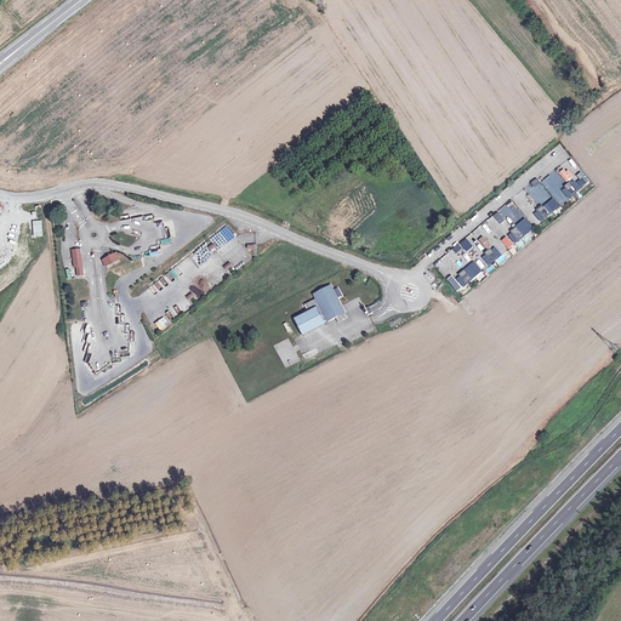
[(571,62),(564,68),(571,75),(577,70),(571,62)]
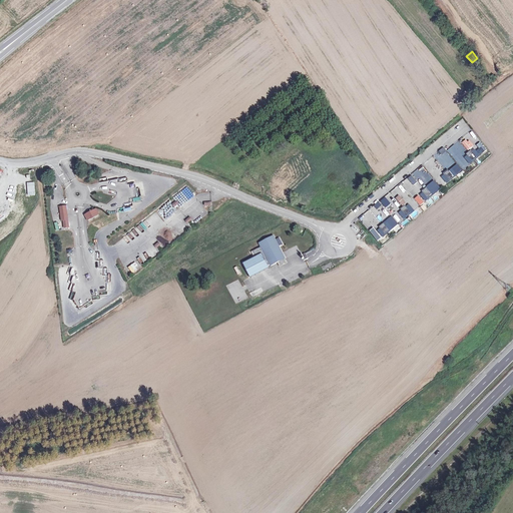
[(473,146),(467,138),(461,142),(467,150),(473,146)]
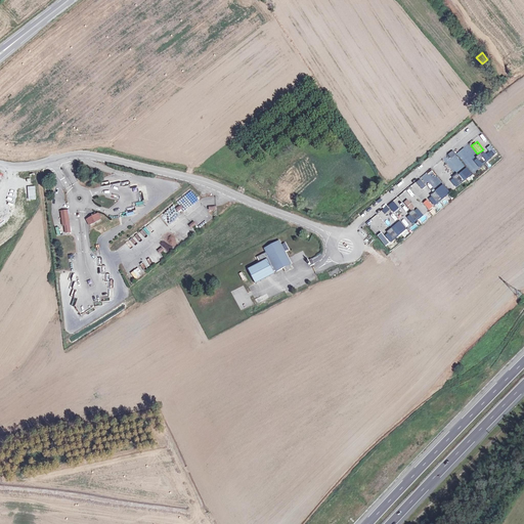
[(466,165),(477,157),(469,144),(456,153),(466,165)]
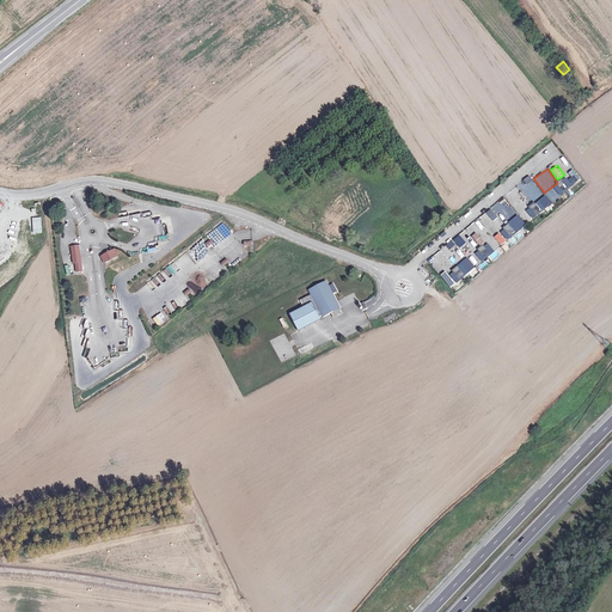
[(524,195),(532,188),(528,183),(532,181),(530,177),(516,187),(524,195)]
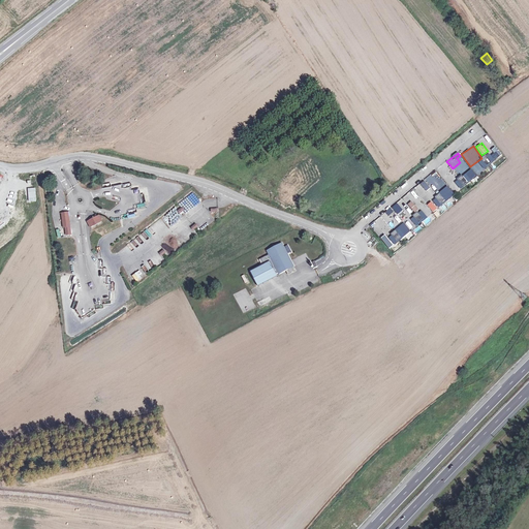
[(484,161),(488,166),(493,162),(489,157),(487,155),(481,159),(484,161)]
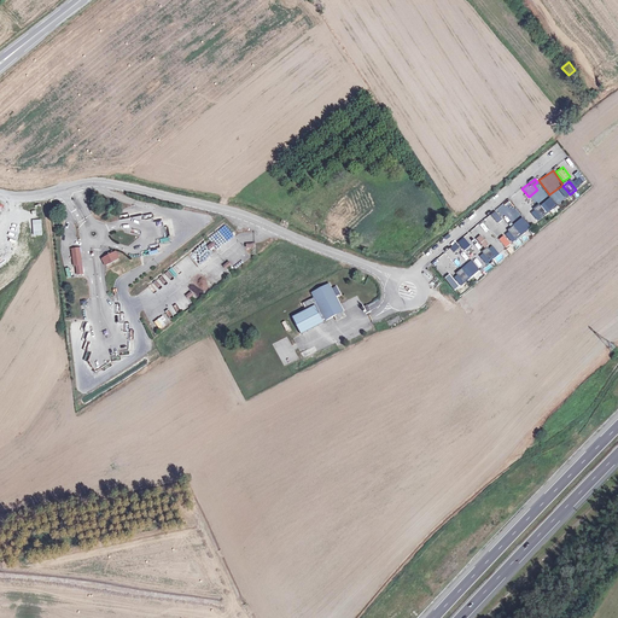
[(530,196),(531,204),(540,202),(538,193),(530,196)]
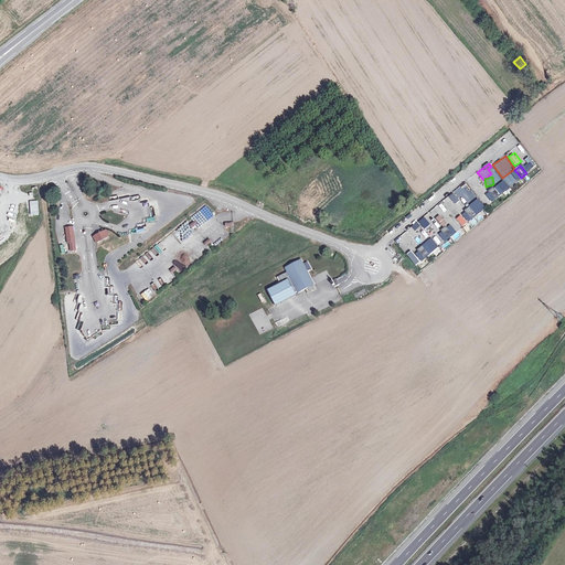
[(465,183),(456,192),(461,198),(459,199),(466,205),(477,195),(465,183)]
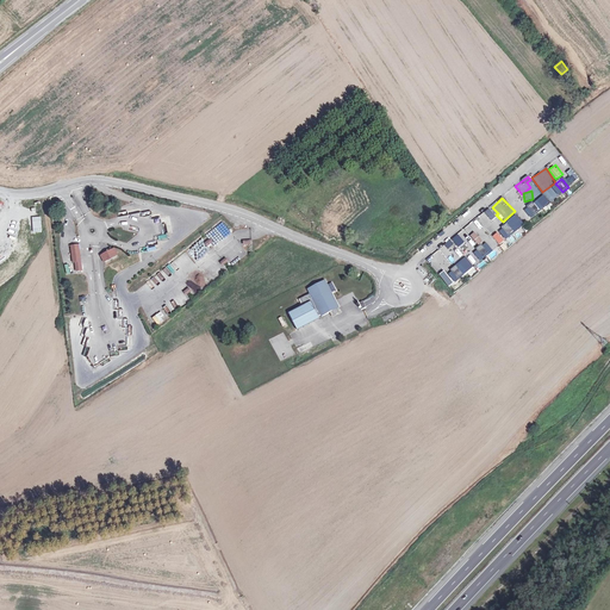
[(530,209),(535,215),(540,210),(535,205),(533,201),(528,206),(530,209)]
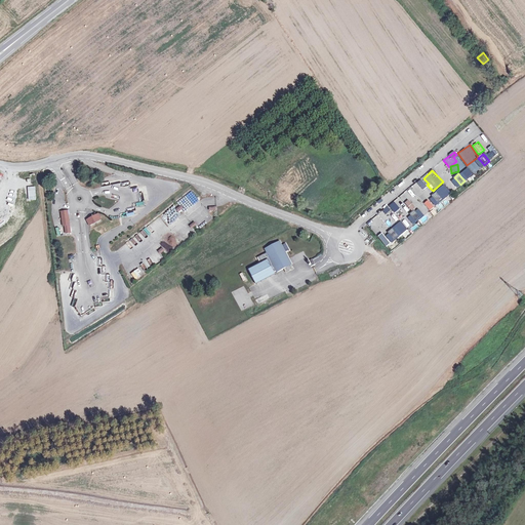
[(418,195),(425,192),(427,195),(430,193),(426,188),(427,187),(421,178),(412,186),(418,195)]
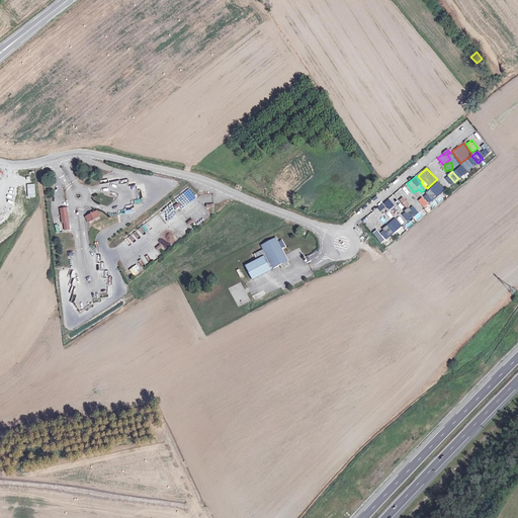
[(399,198),(403,195),(405,198),(410,193),(403,186),(395,194),(399,198)]
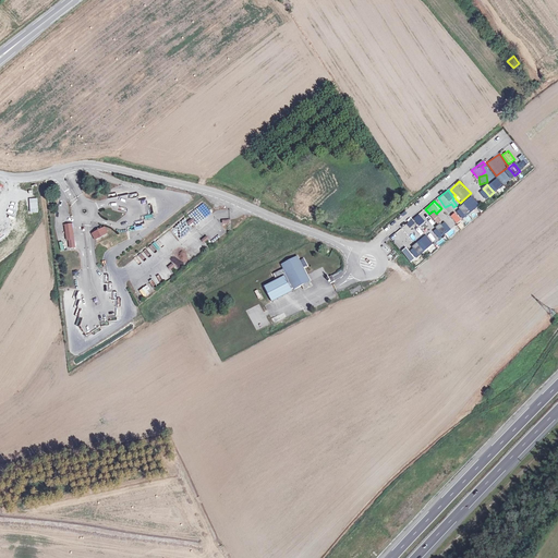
[(461,210),(465,216),(471,211),(466,206),(464,204),(459,208),(461,210)]
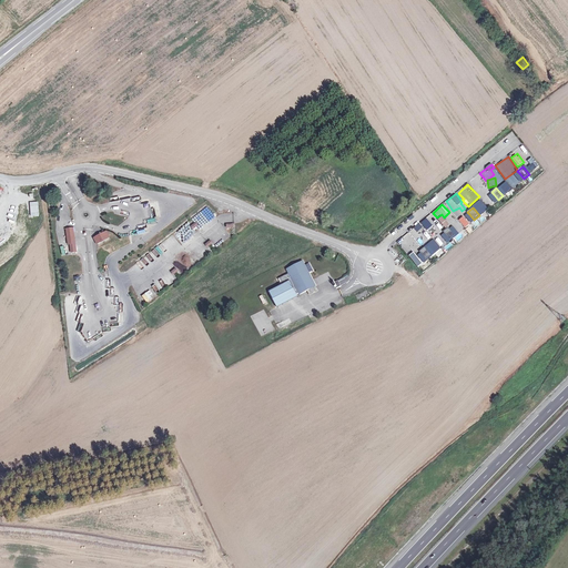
[(421,223),(426,231),(438,221),(432,213),(421,223)]
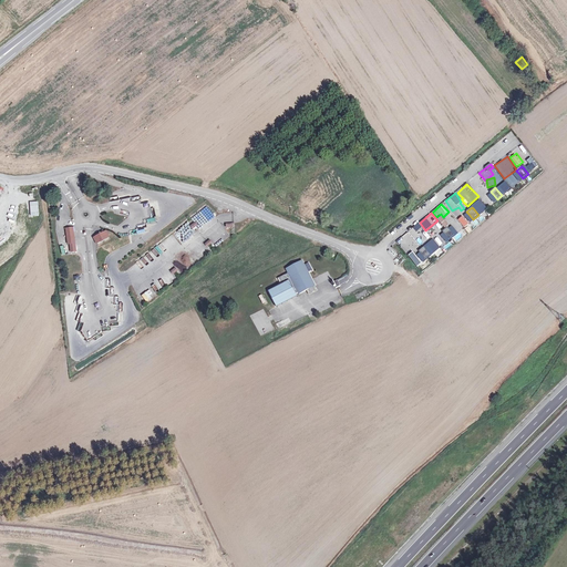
[(439,222),(433,226),(436,232),(447,224),(442,215),(436,219),(439,222)]
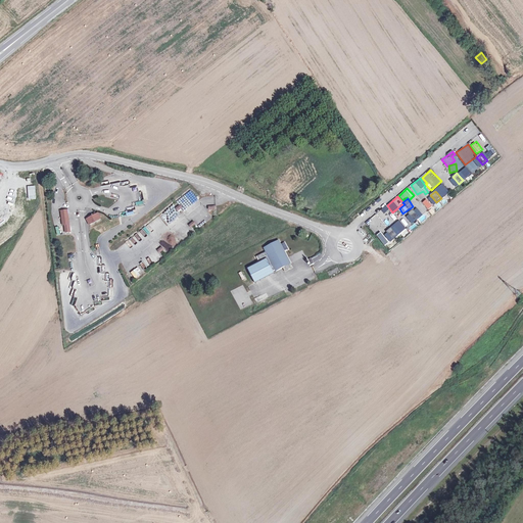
[(426,198),(422,202),(427,209),(432,206),(426,198)]
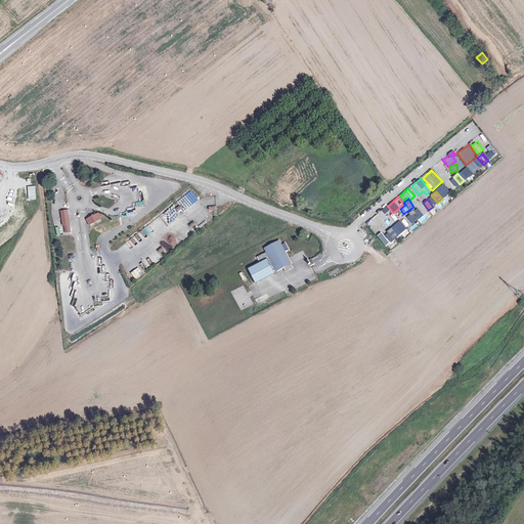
[(411,216),(416,221),(420,217),(416,212),(413,210),(409,214),(411,216)]
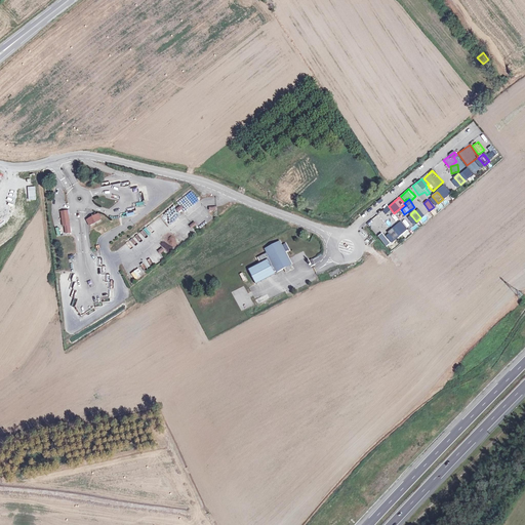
[(96,215),(87,220),(91,227),(101,221),(96,215)]
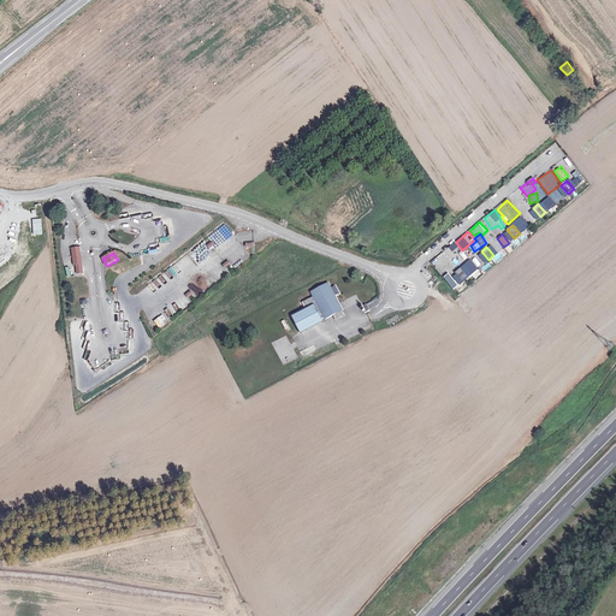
[(457,276),(462,282),(468,277),(463,271),(461,268),(455,273),(457,276)]
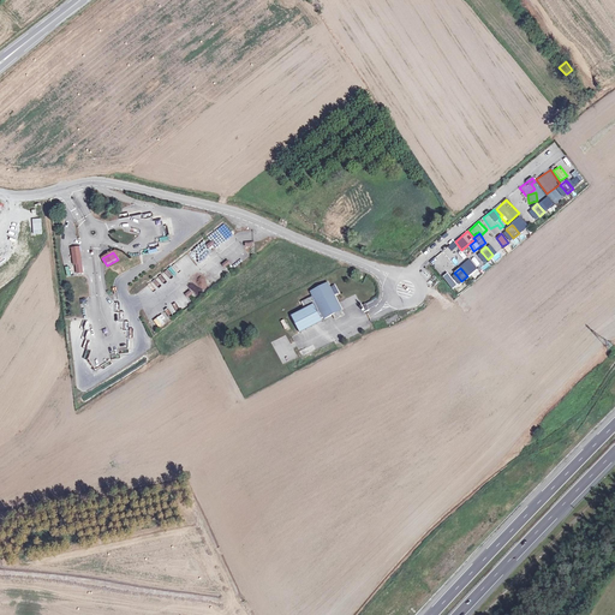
[(314,304),(321,318),(323,317),(324,318),(332,315),(335,314),(336,317),(341,316),(340,311),(341,310),(330,288),(328,282),(310,292),(312,296),(303,302),(306,308),(314,304)]
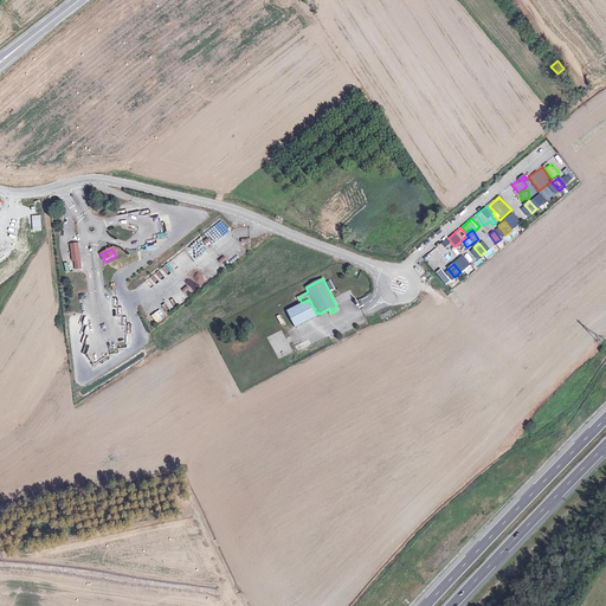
[(327,284),(326,284),(336,305),(335,307),(336,311),(331,313),(330,309),(327,310),(330,316),(340,310),(327,284)]
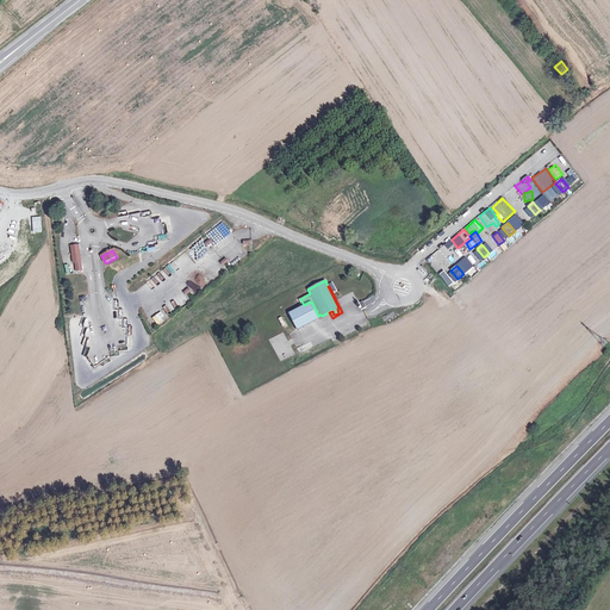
[(302,306),(288,313),(297,329),(319,318),(318,316),(311,302),(304,305),(302,306)]
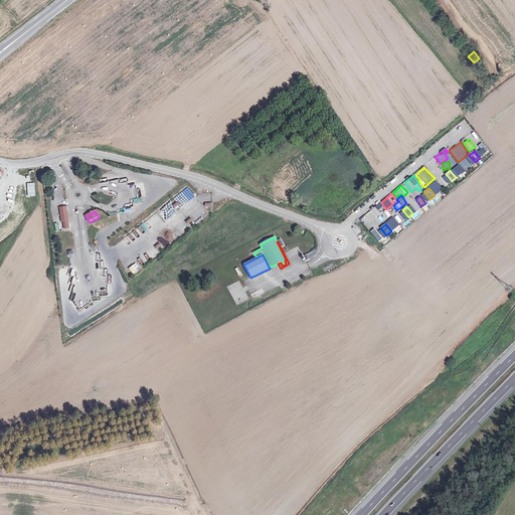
[(333,263),(323,268),(325,273),(335,268),(333,263)]
